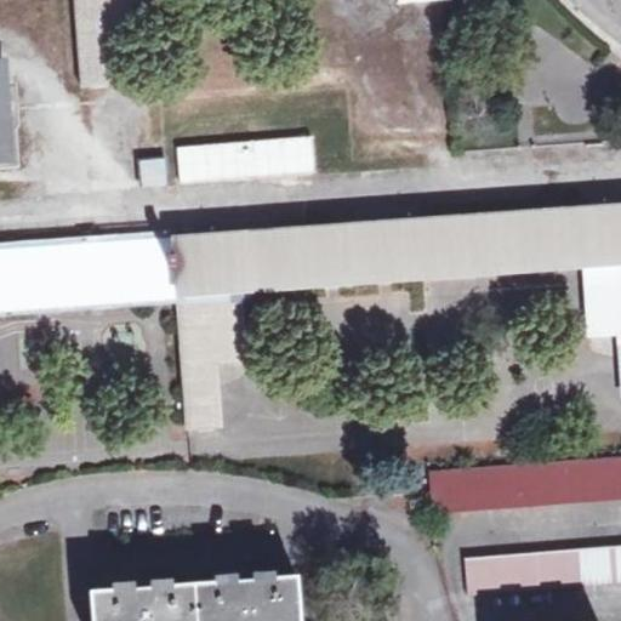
[(144,18),(142,0),(72,0),(80,86),(118,85),(112,21),(144,18)]
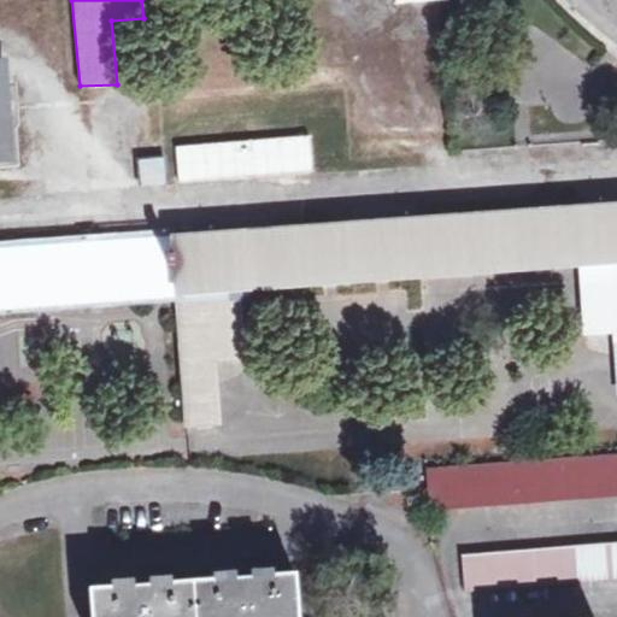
[(0,157),(12,157),(5,58),(0,58),(0,157)]
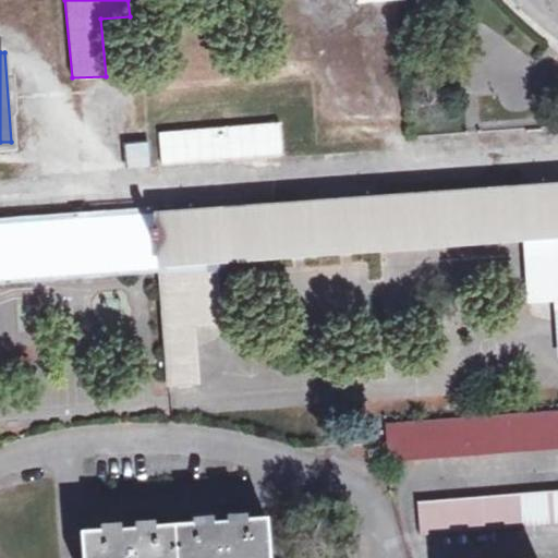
[(276,122),(157,132),(161,162),(279,153),(276,122)]
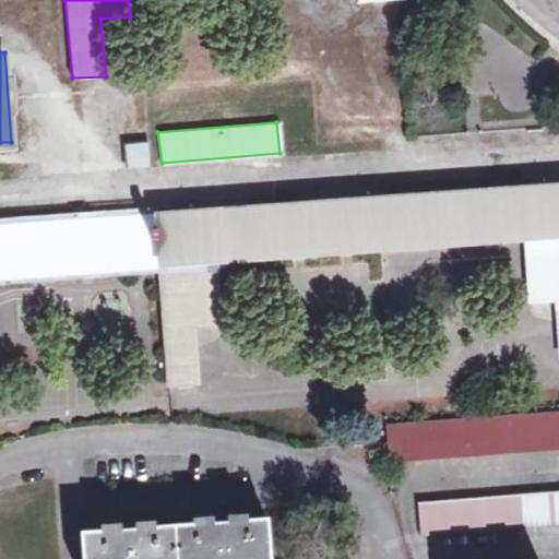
[(147,142),(123,144),(126,168),(150,166),(147,142)]
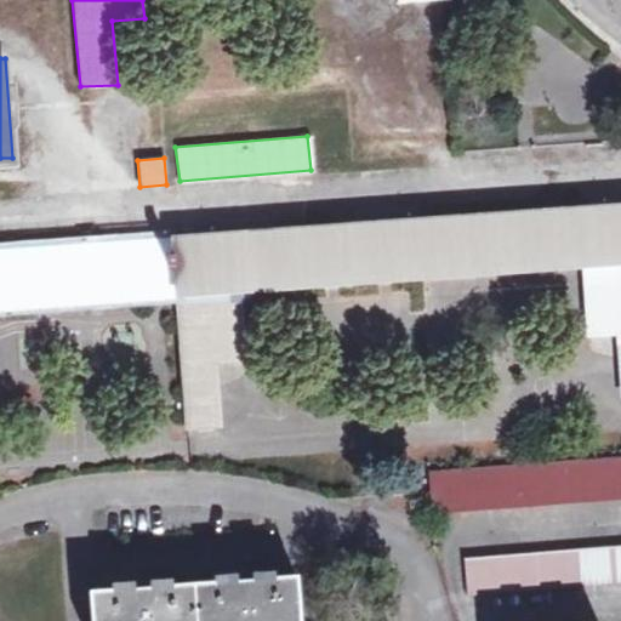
[(581,267),(620,262),(620,205),(170,238),(0,251),(0,307),(174,296),(240,291),(277,289),(419,278),(581,267)]
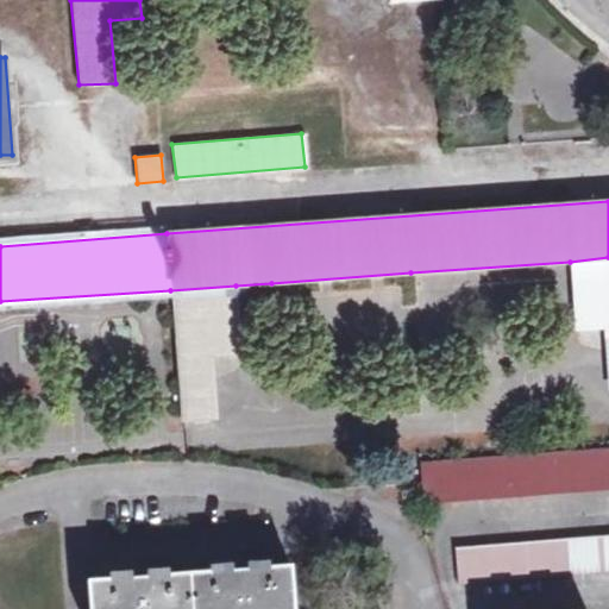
[(608,257),(570,262),(575,333),(604,332),(608,390),(608,257)]
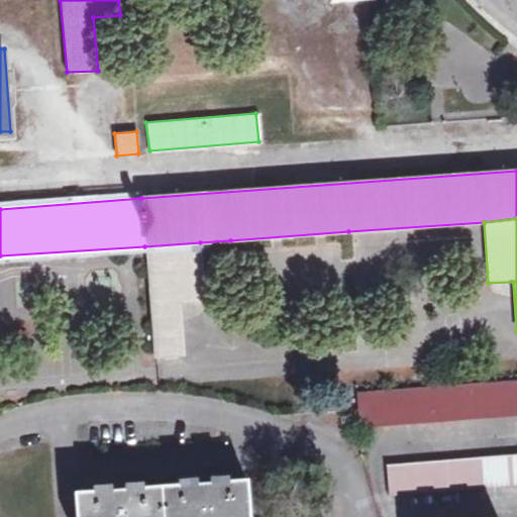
[(206,302),(200,242),(144,246),(153,358),(186,356),(182,305),(206,302)]
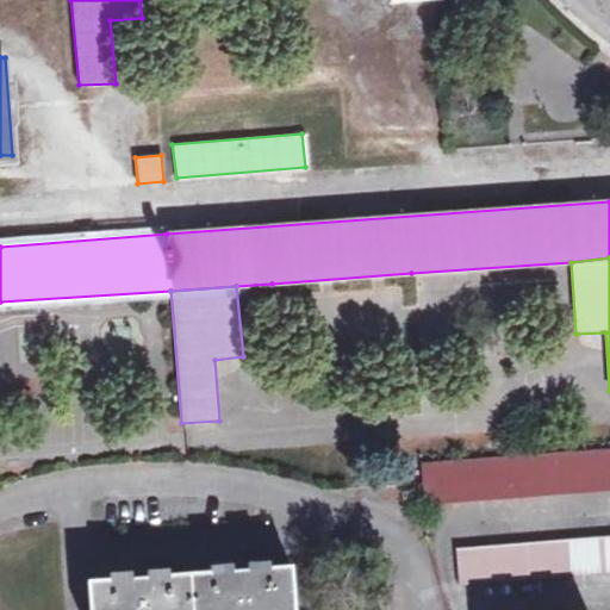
[(421,484),(423,504),(609,490),(609,441),(419,456),(421,484)]
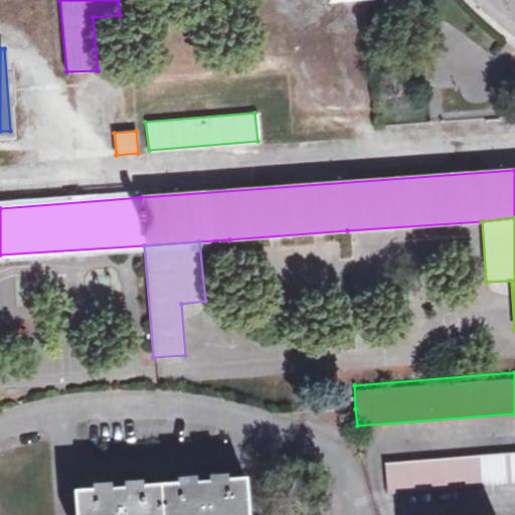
[(514,453),(386,463),(388,495),(514,485),(514,453)]
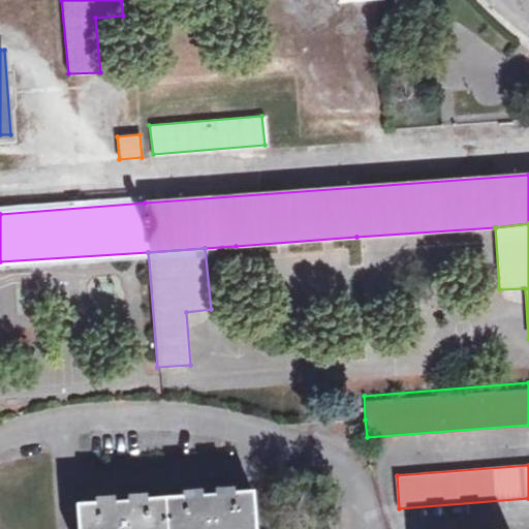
[(256,528),(254,492),(234,494),(232,488),(214,489),(214,496),(200,496),(200,490),(181,491),(182,498),(148,500),(148,494),(128,495),(128,502),(114,503),(114,497),(93,498),(93,505),(76,506),(78,528),(256,528)]
